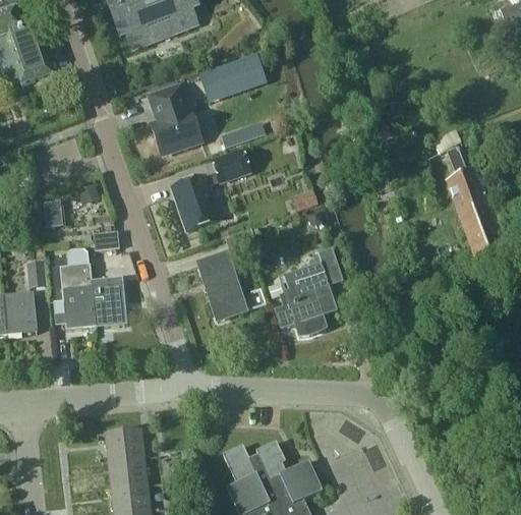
[(0,0),(0,53),(9,50),(21,82),(51,71),(34,22),(23,26),(13,0),(0,0)]
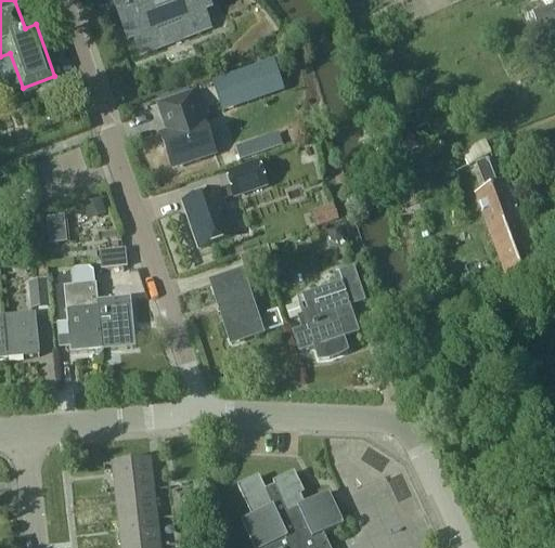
[(210,3),(209,0),(113,0),(126,36),(134,33),(141,51),(210,24),(204,7),(210,3)]
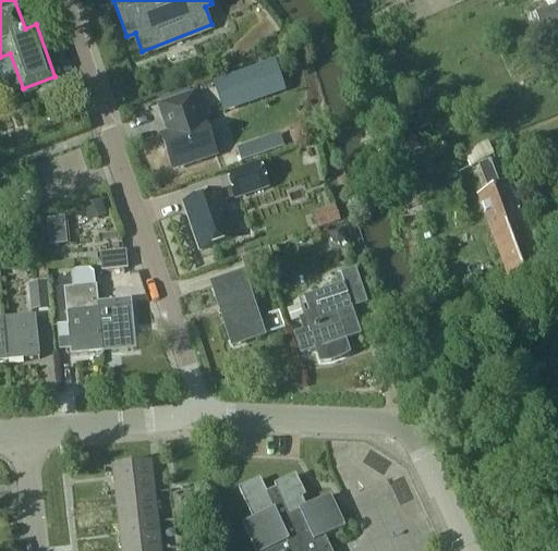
[(549,0),(534,7),(540,23),(557,15),(557,0),(549,0)]
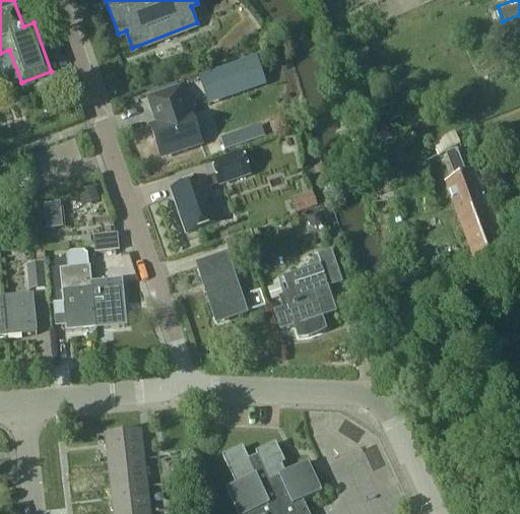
[(228,59),(233,74),(252,66),(247,52),(228,59)]
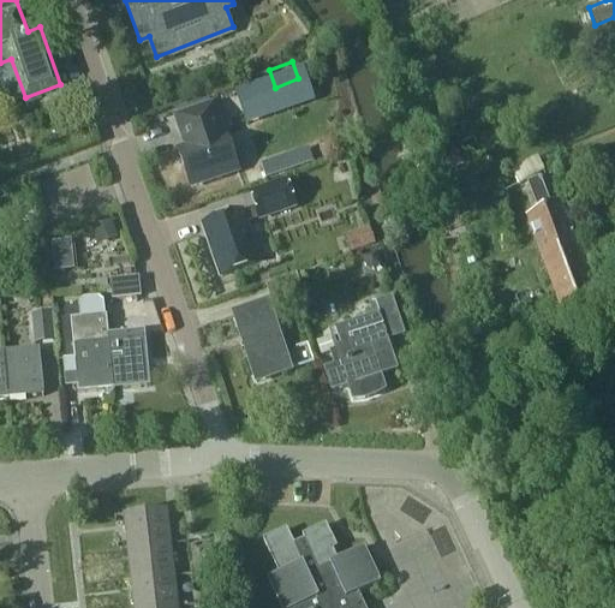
[(208,93),(175,105),(178,112),(212,101),(208,93)]
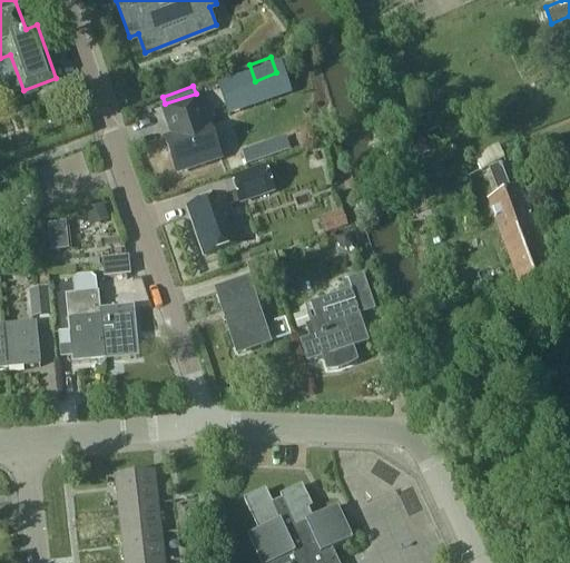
[(206,121),(196,94),(165,104),(164,105),(174,132),(165,135),(176,168),(219,152),(208,120),(206,121)]
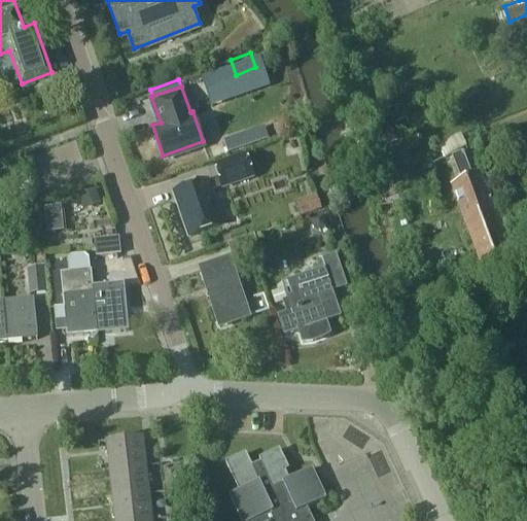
[(264,123),(223,137),(227,147),(268,134),(264,123)]
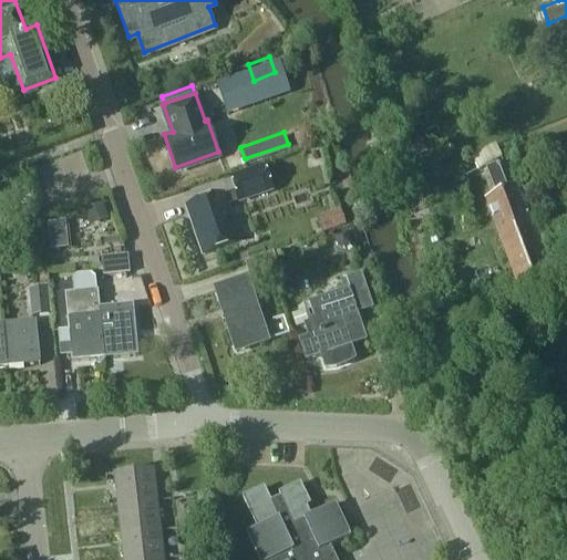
[(503,241),(514,269),(521,287),(523,292),(555,280),(553,275),(550,269),(536,229),(518,184),(508,157),(486,166),(496,192),(485,196),(503,241)]
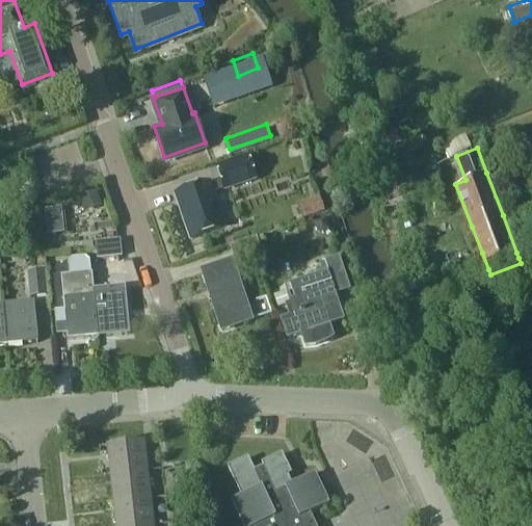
[(214,161),(219,176),(209,180),(208,180),(176,190),(191,235),(223,224),(212,189),(256,174),(247,149),(214,161)]
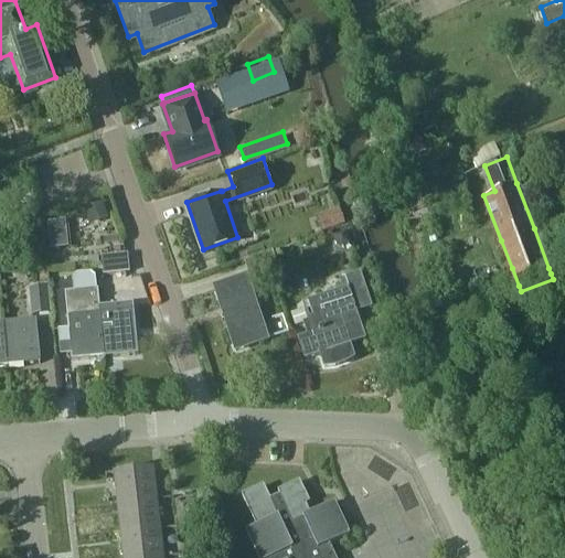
[(108,213),(102,197),(84,204),(89,220),(108,213)]
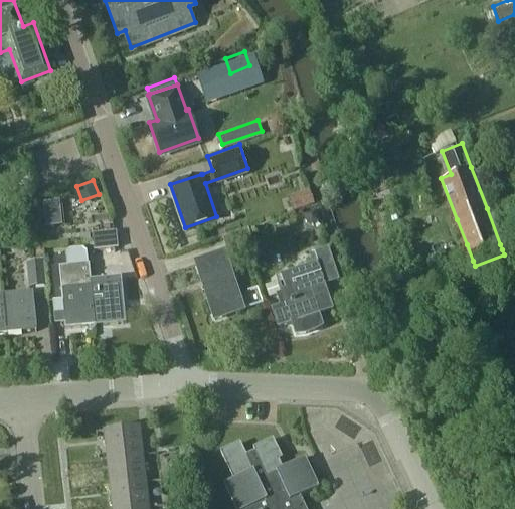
[(287,192),(291,207),(314,200),(309,185),(287,192)]
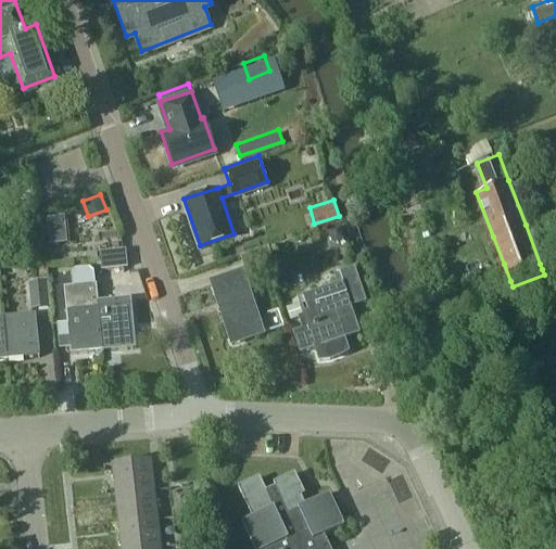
[(49,241),(67,239),(64,212),(46,214),(49,241)]
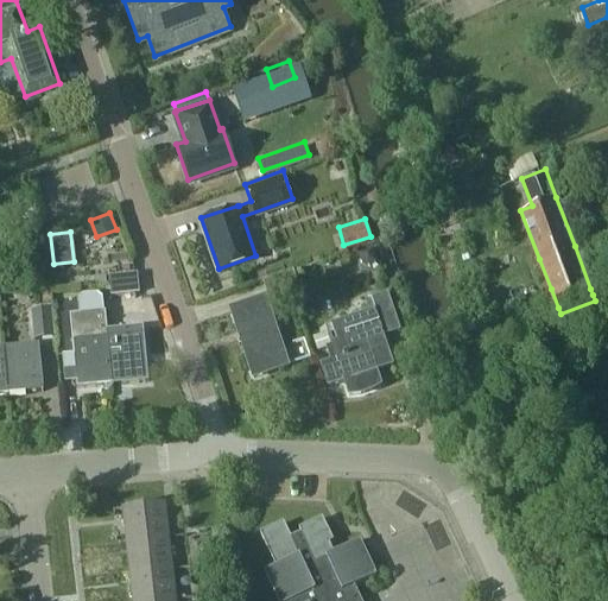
[(372,245),(359,248),(361,258),(368,260),(377,258),(372,245)]
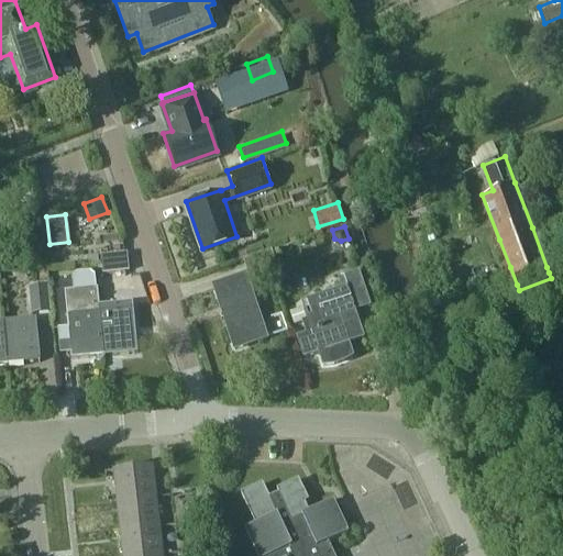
[(101,251),(102,268),(129,266),(127,248),(101,251)]
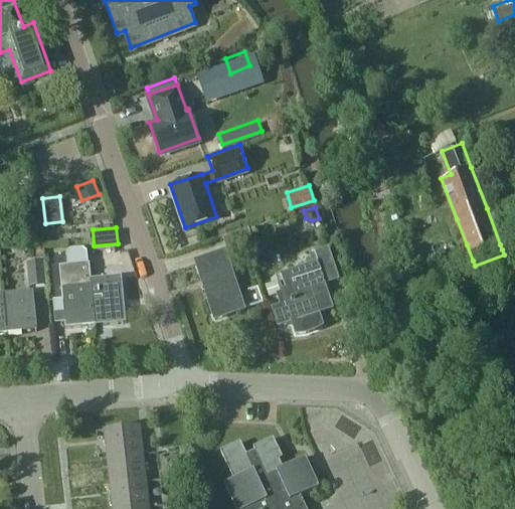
[(332,305),(324,281),(339,276),(328,244),(328,243),(326,244),(325,244),(309,250),(312,258),(313,260),(308,262),(276,273),(281,289),(277,290),(280,301),(271,304),(272,306),(278,324),(282,322),(291,319),(294,328),(296,332),(305,331),(315,327),(316,327),(324,322),(319,310),(332,305)]
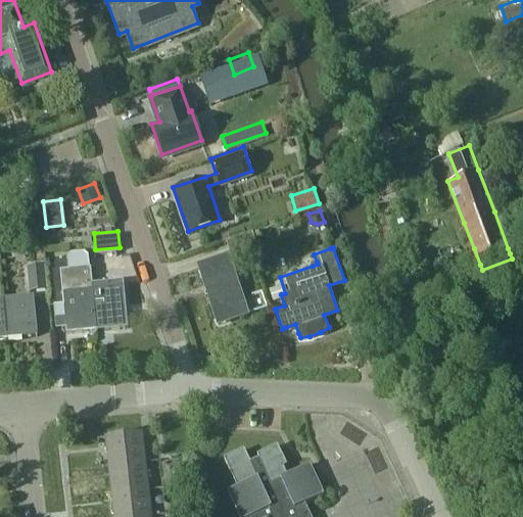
[(66,329),(97,326),(93,287),(92,287),(89,252),(85,248),(69,250),(66,253),(66,255),(54,256),(55,268),(59,267),(63,300),(53,301),(54,316),(64,315),(66,329)]
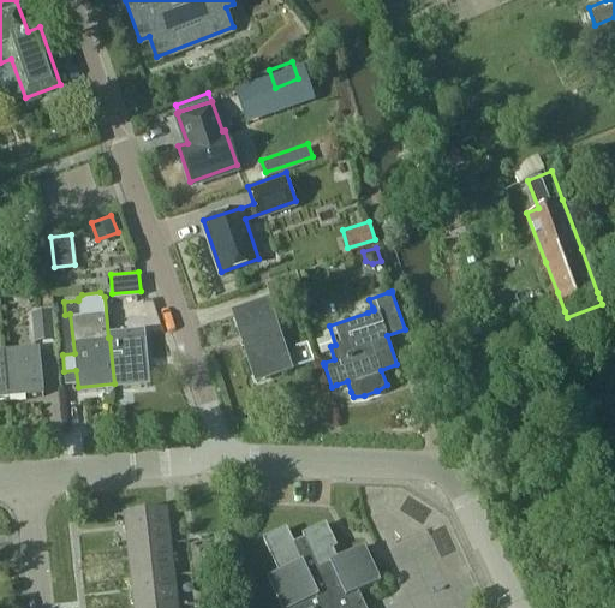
[(233,309),(256,376),(290,364),(267,298),(233,309)]
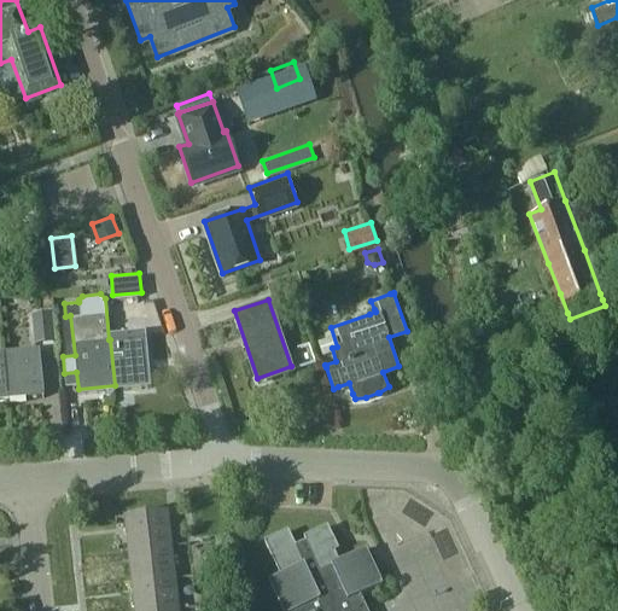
[(53,338),(50,309),(30,312),(34,341),(53,338)]
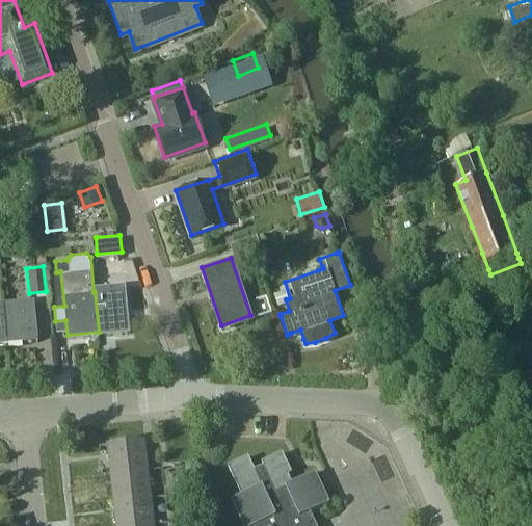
[(95,292),(99,332),(129,329),(125,289),(95,292)]
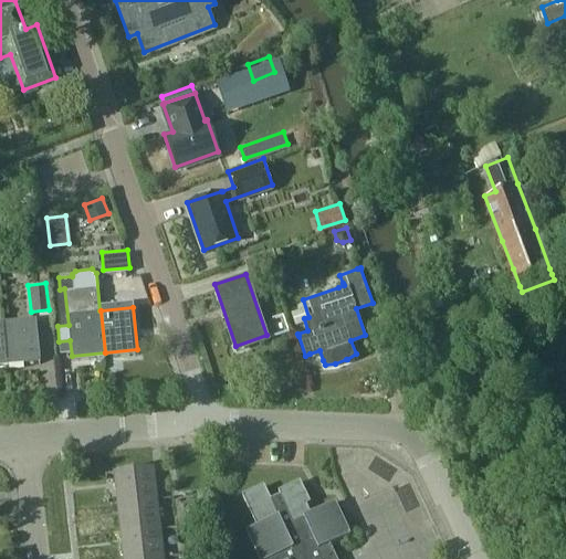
[(35,316),(3,319),(8,362),(40,359),(35,316)]
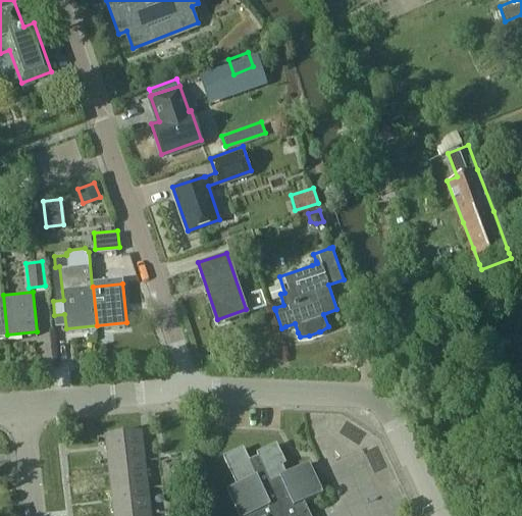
[(104,433),(107,460),(145,456),(142,429),(104,433)]
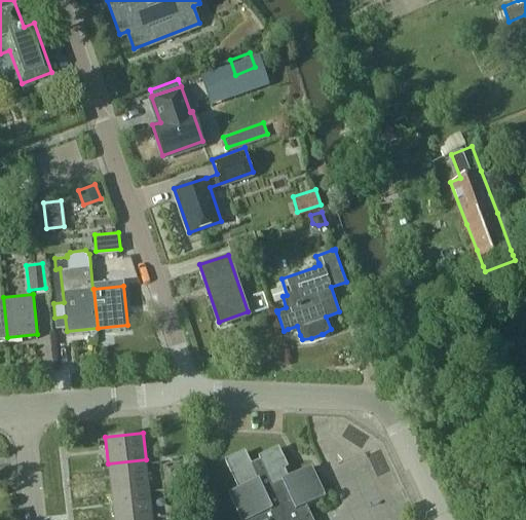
[(225,457),(238,486),(228,490),(241,519),(314,519),(306,503),(326,494),(311,463),(289,475),(285,466),(288,465),(278,444),(258,453),(260,457),(252,461),(245,447),(225,457)]
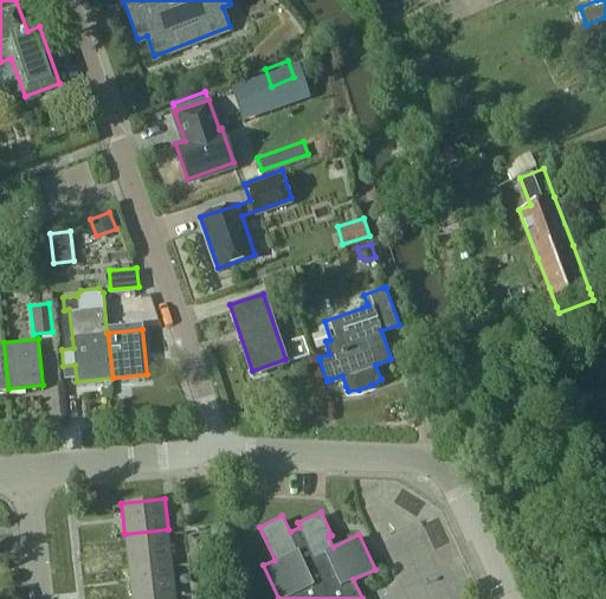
[(128,566),(172,561),(168,529),(124,534),(128,566)]
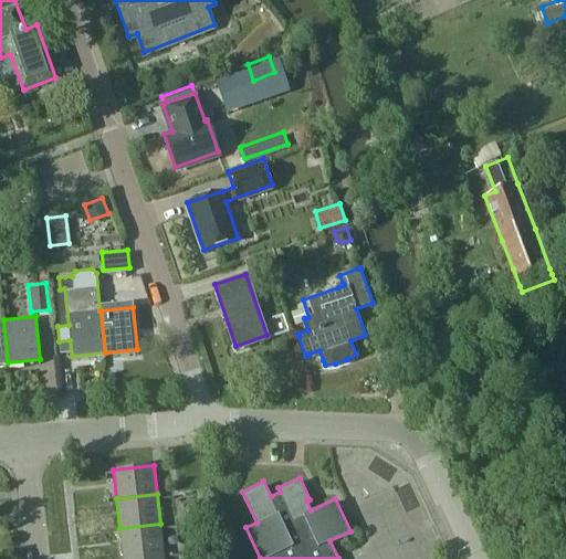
[(164,552),(160,524),(119,528),(123,557),(164,552)]
